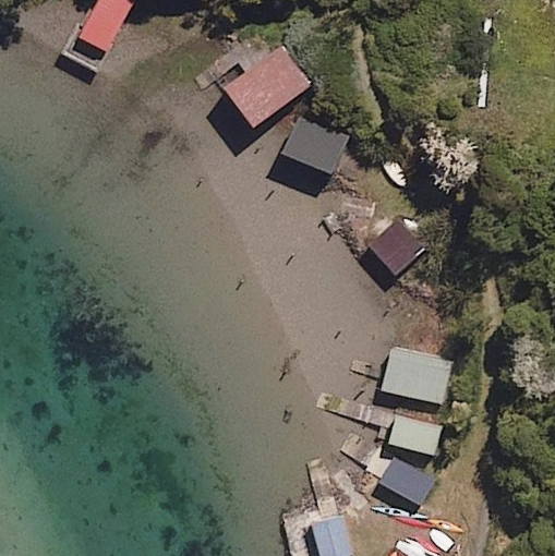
[(134,0),(94,0),(57,57),(96,74),(134,0)]
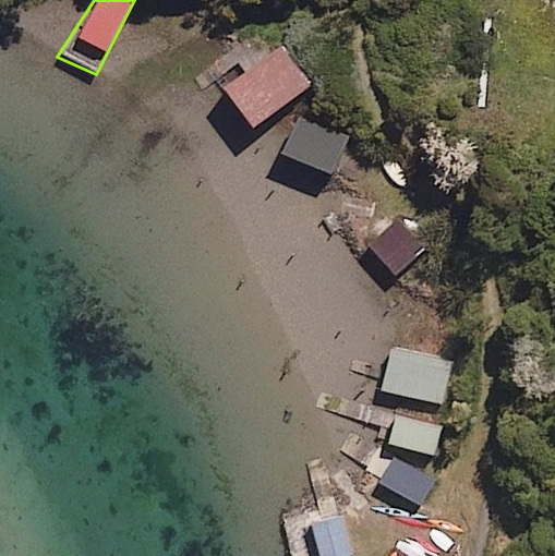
[(309,87),(280,46),(224,85),(252,127),(309,87)]
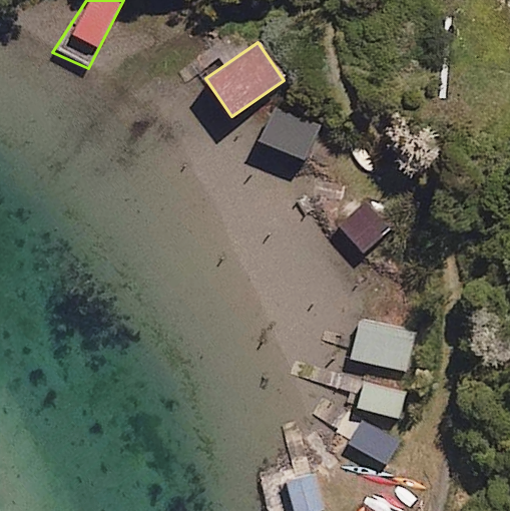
[(319,127),(278,109),(263,142),(304,160),(319,127)]
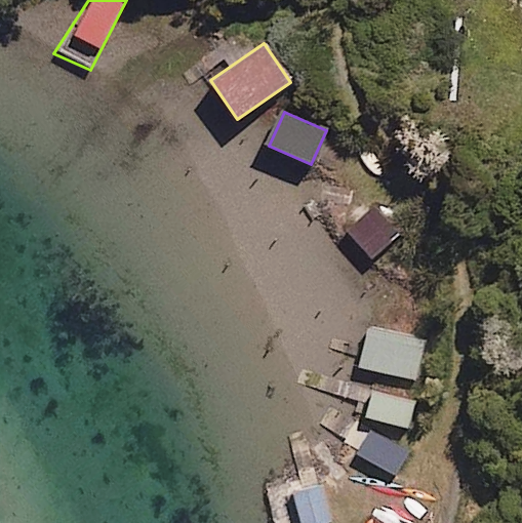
[(393,240),(363,209),(343,229),(372,259),(393,240)]
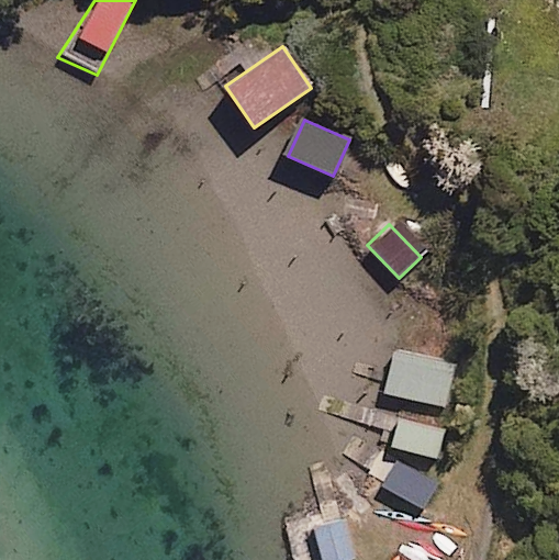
[(455,368),(393,355),(384,394),(446,409),(455,368)]
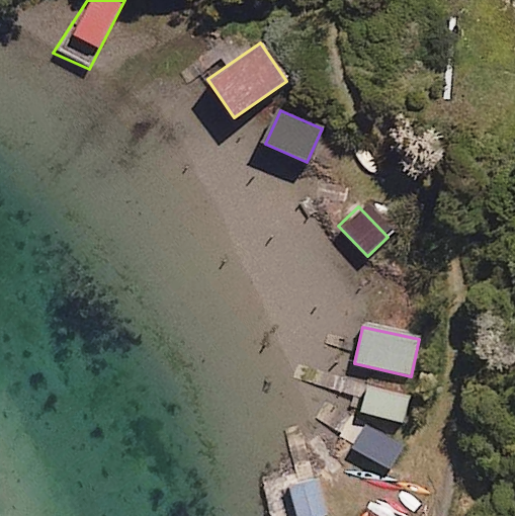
[(409,396),(363,384),(356,411),(403,423),(409,396)]
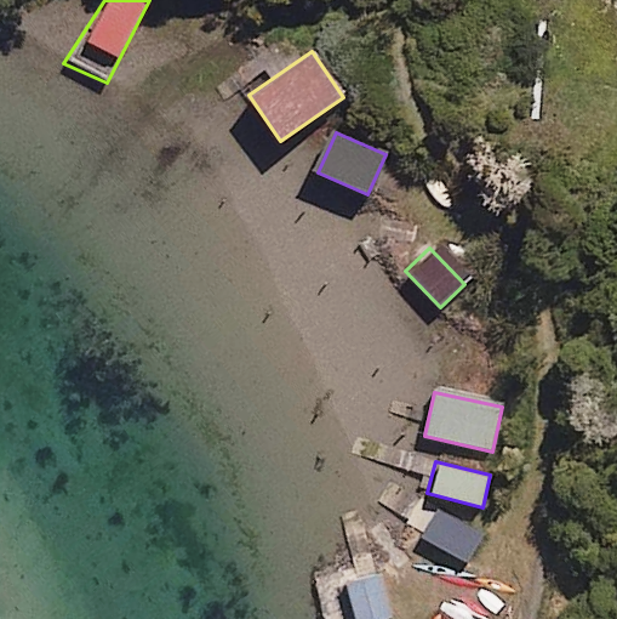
[(479,532),(430,506),(416,534),(464,558),(479,532)]
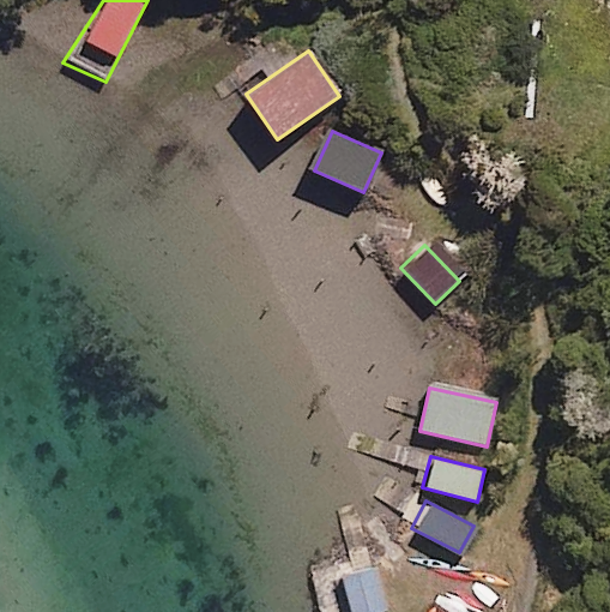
[(375,570),(342,576),(349,611),(384,611),(375,570)]
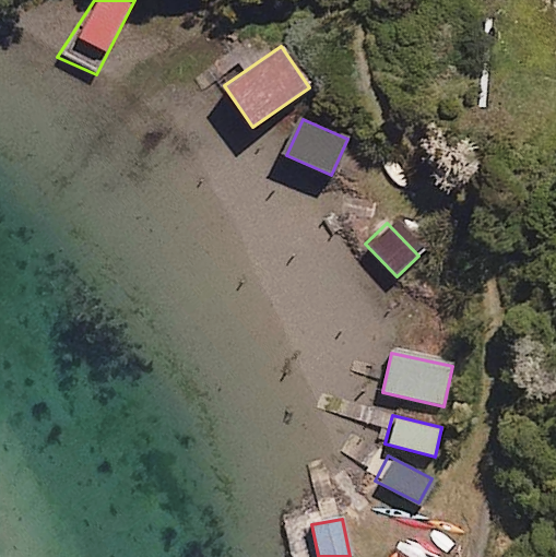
All buildings are outlined.
